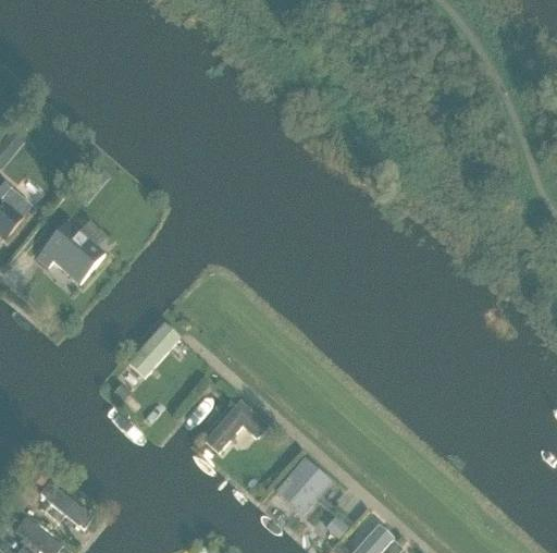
[(16,150),(2,138),(0,140),(0,168),(0,169),(16,150)]
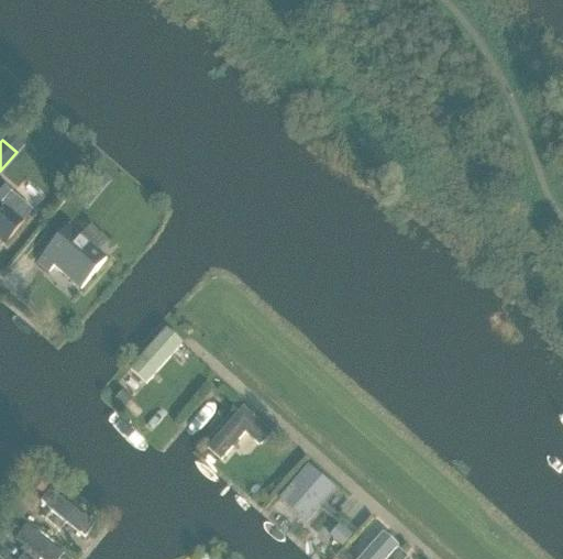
[(0,179),(0,233),(7,240),(32,208),(0,179)]
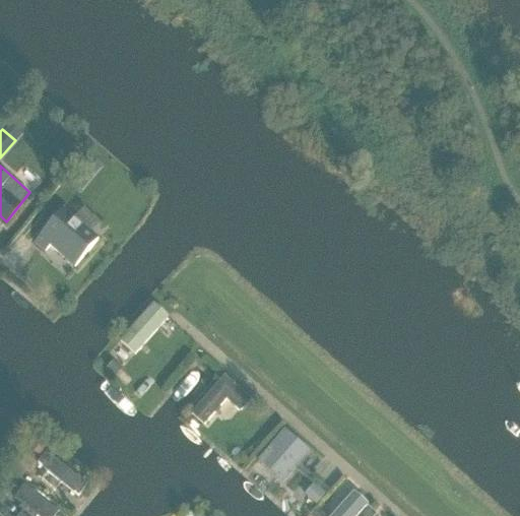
[(62,206),(55,214),(35,239),(45,248),(50,242),(74,264),(90,245),(98,237),(62,206)]
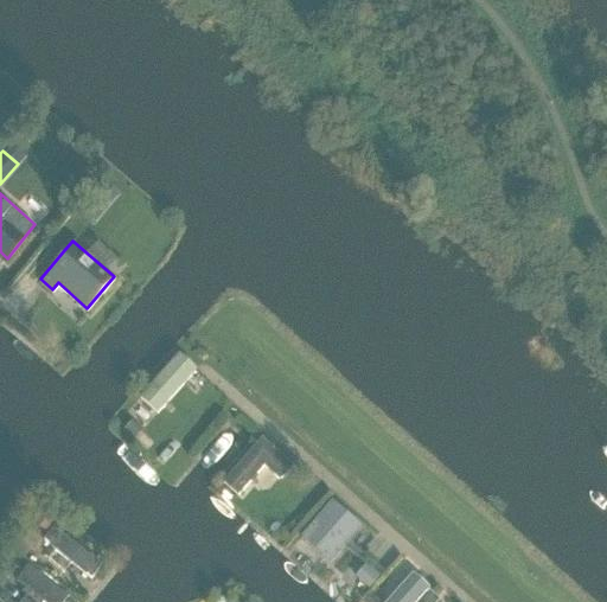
[(197,366),(178,350),(138,394),(157,410),(197,366)]
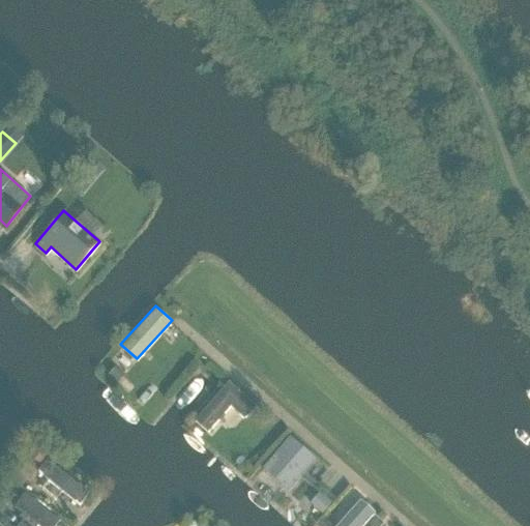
[(125,374),(116,366),(108,374),(117,382),(125,374)]
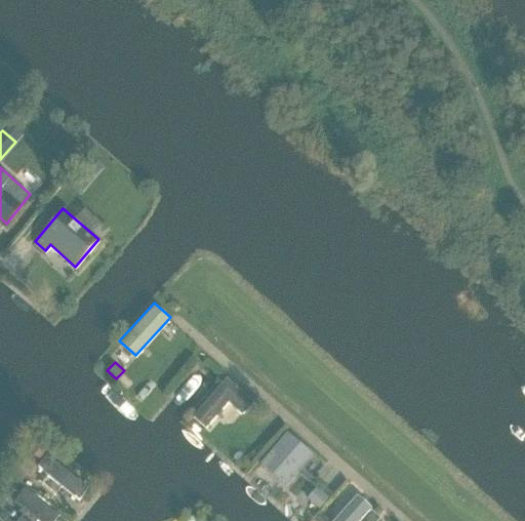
[(253,398),(227,374),(192,413),(206,426),(228,400),(242,411),(253,398)]
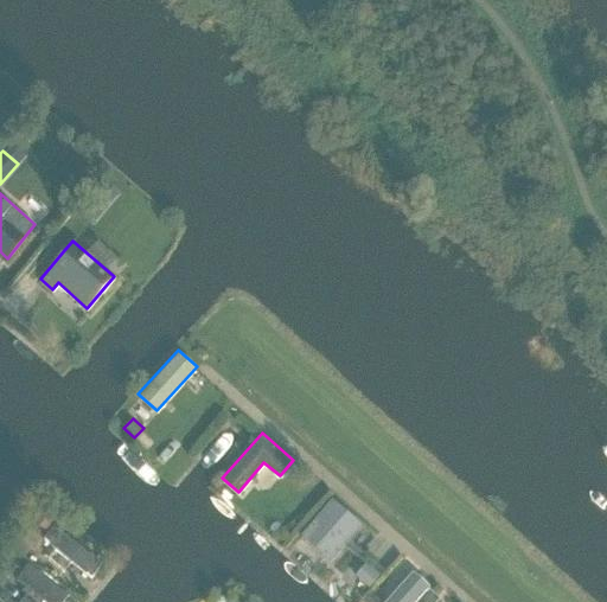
[(362,522),(332,497),(299,533),(328,559),(362,522)]
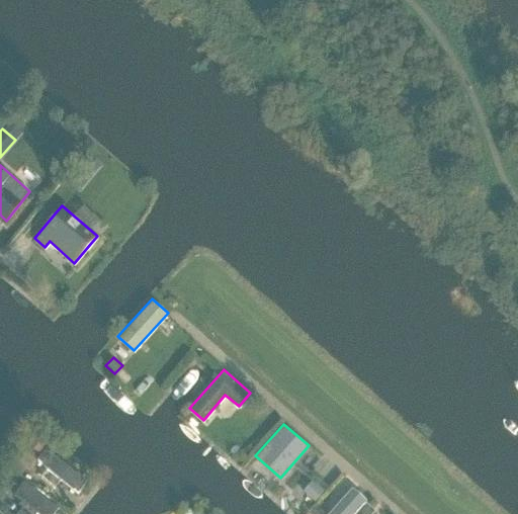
[(46,442),(35,433),(27,443),(37,452),(46,442)]
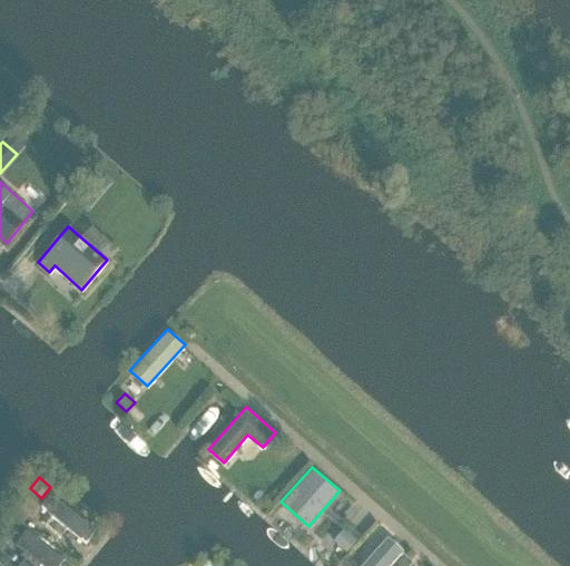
[(57,499),(49,493),(41,504),(49,510),(48,510),(86,540),(96,528),(58,498),(57,499)]
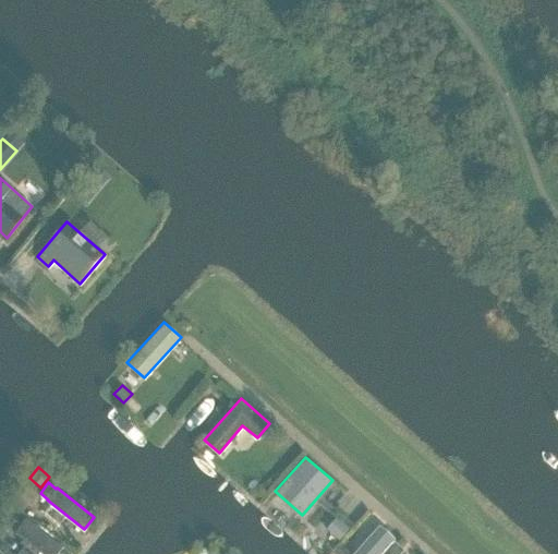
[(55,553),(62,545),(26,516),(14,530),(44,553),(55,553)]
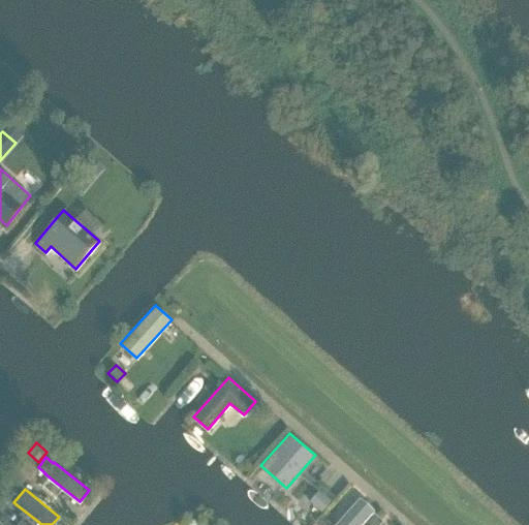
[(331,501),(319,491),(310,502),(321,512),(331,501)]
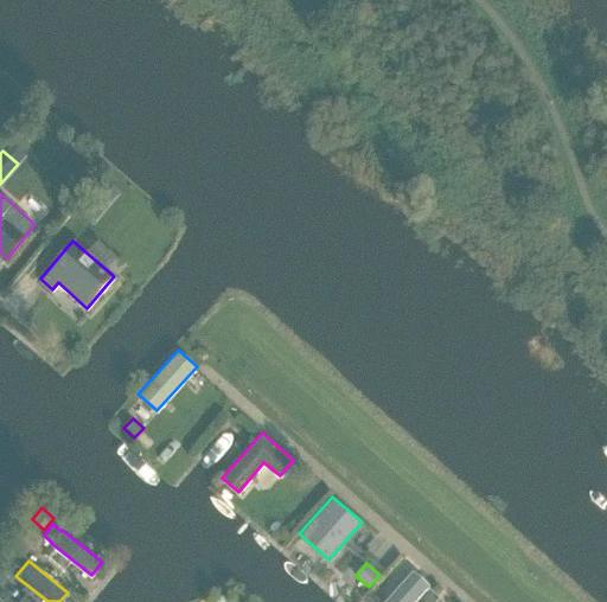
[(413,601),(429,583),(411,568),(382,601),(413,601)]
